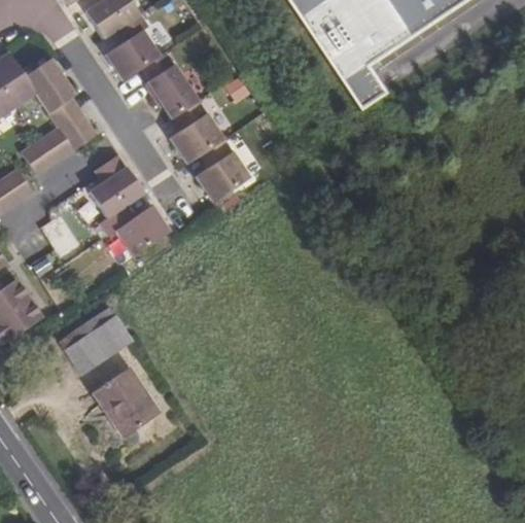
[(140,13),(131,0),(102,0),(100,1),(86,10),(104,37),(117,28),(140,13)]
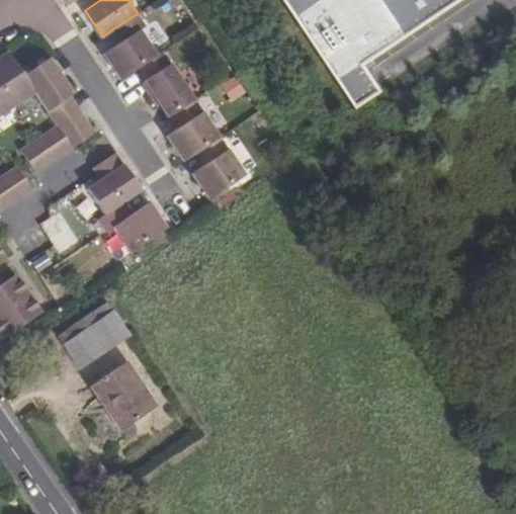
[(283,0),(353,106),(380,88),(363,63),(459,0),(283,0)]
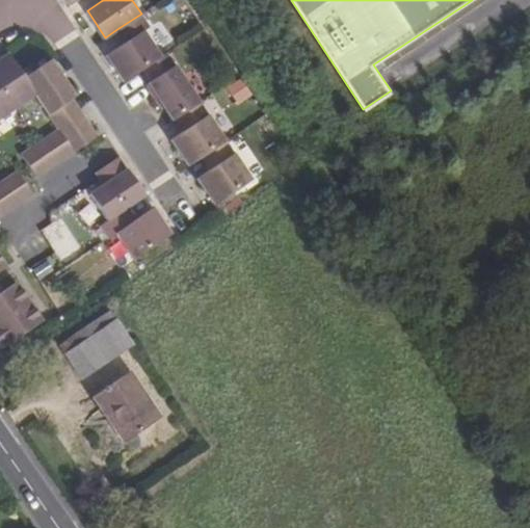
[(141,14),(118,28),(127,41),(144,30),(151,26),(141,14)]
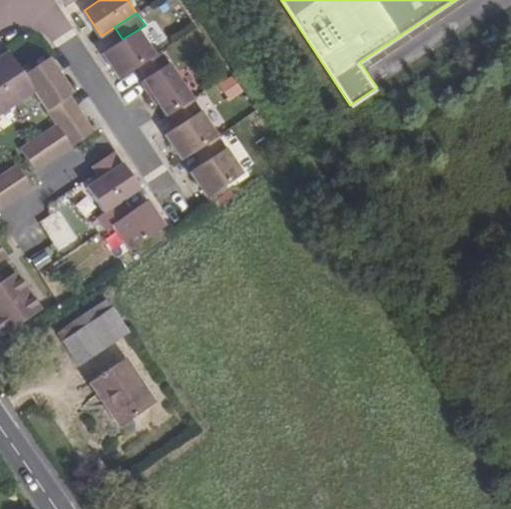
[(139,29),(122,39),(103,52),(121,77),(140,64),(155,54),(139,29)]
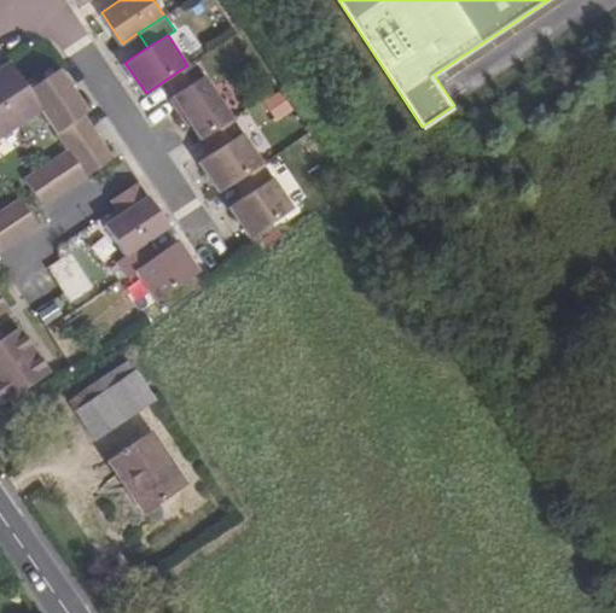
[(0,68),(0,91),(22,123),(44,109),(30,88),(12,60),(0,68)]
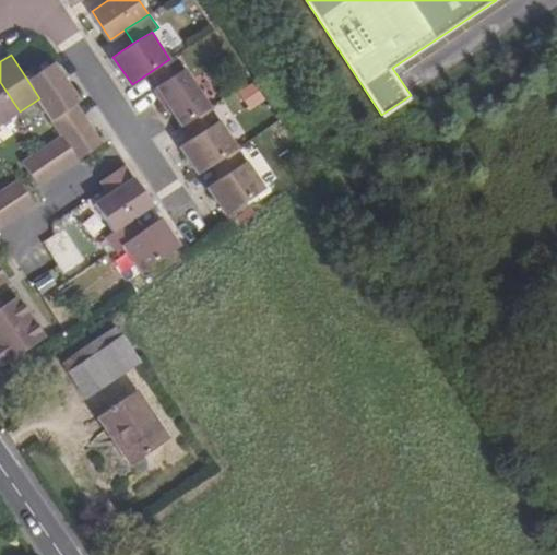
[(169,59),(153,70),(162,83),(185,68),(176,55),(169,59)]
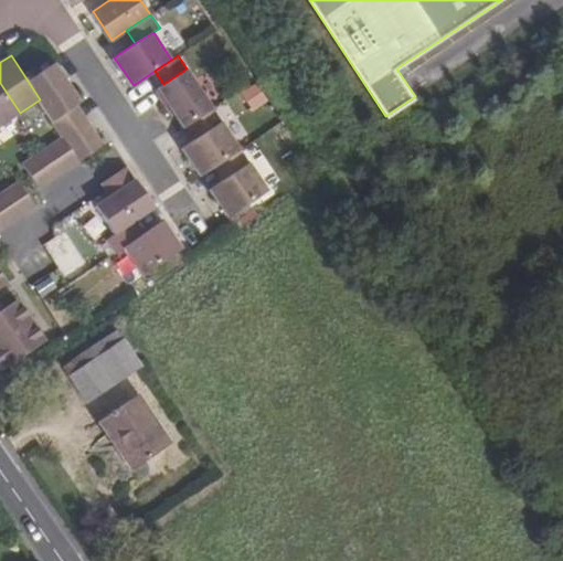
[(28,81),(40,99),(54,120),(78,104),(82,102),(55,62),(28,81)]
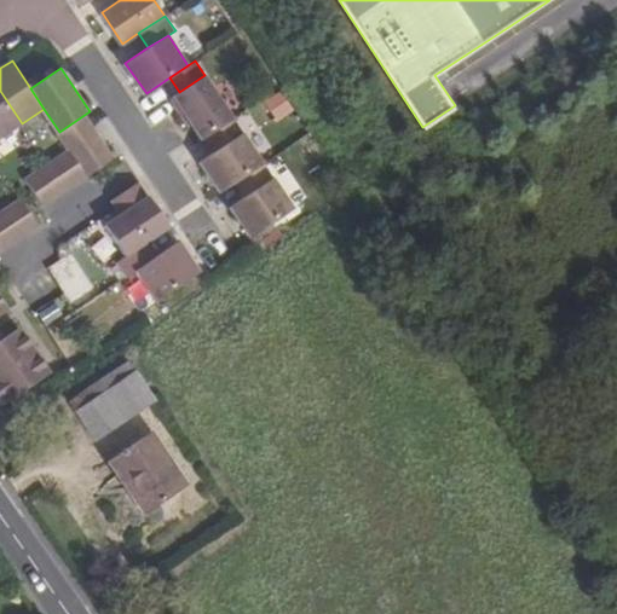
[(234,119),(205,75),(179,92),(174,96),(203,139),(207,135),(234,119)]
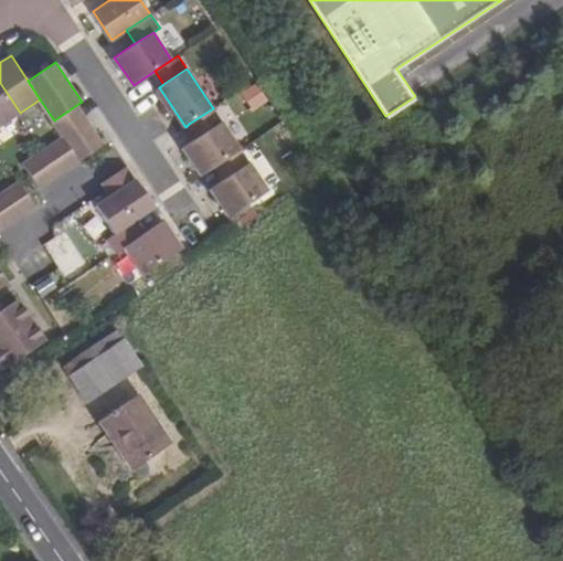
[(252,107),(268,98),(258,80),(242,88),(252,107)]
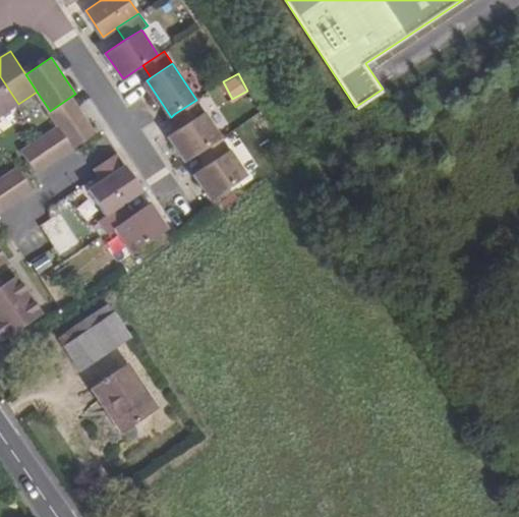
[(0,115),(0,116),(18,104),(0,76),(0,115)]
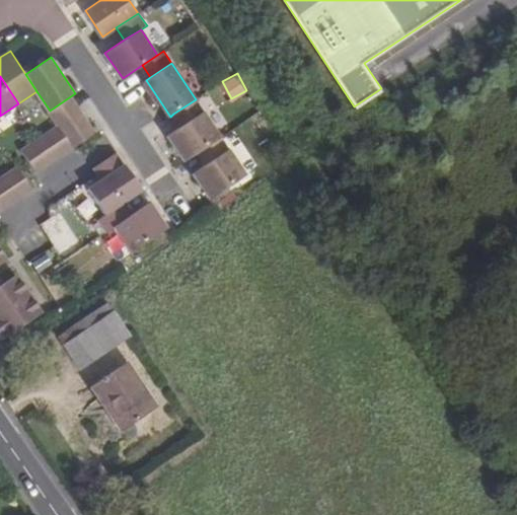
[(72,95),(50,111),(58,123),(80,107),(72,95)]
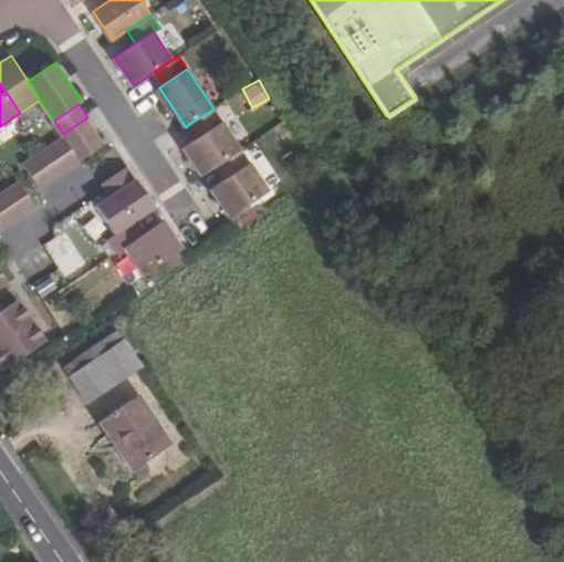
[(222,122),(213,108),(189,124),(198,137),(222,122)]
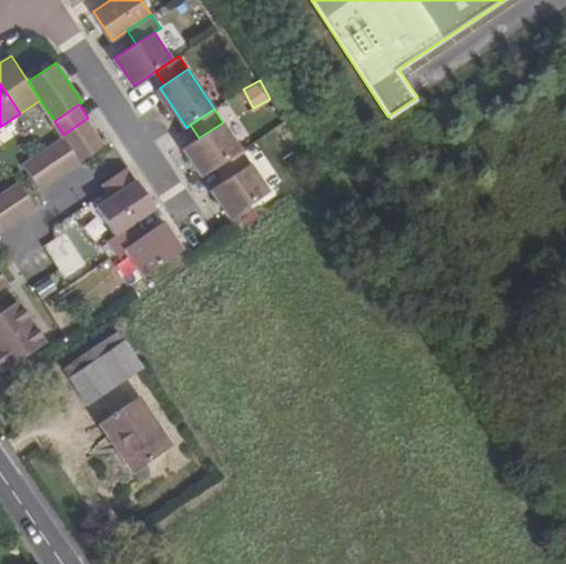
[(88,118),(63,134),(64,137),(81,161),(105,144),(88,118)]
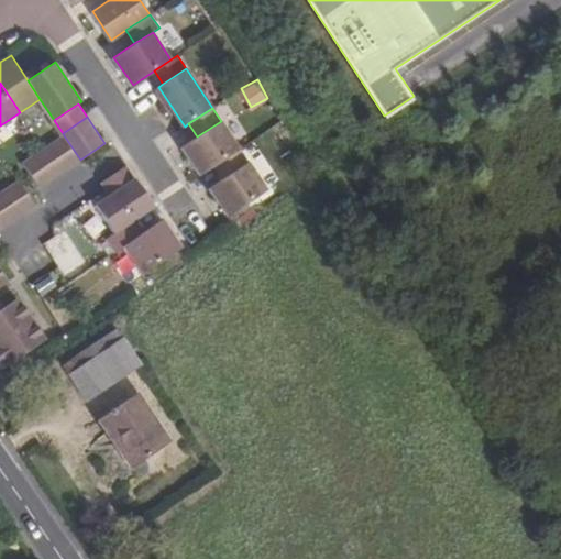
[(240,149),(221,121),(197,136),(183,146),(201,175),(216,165),(240,149)]
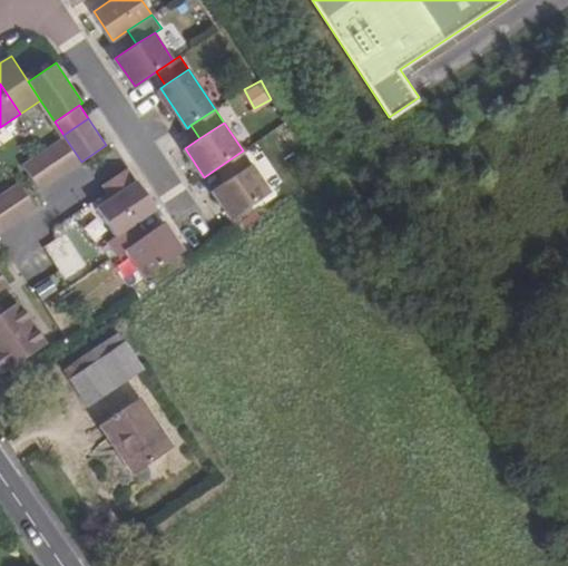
[(81,162),(65,137),(25,164),(41,188),(81,162)]
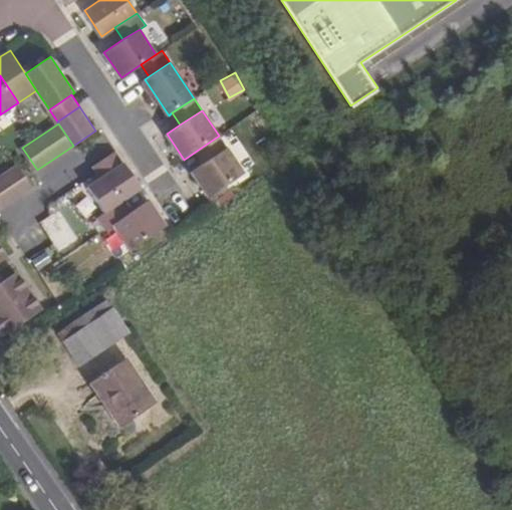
[(227,148),(219,136),(197,151),(205,163),(227,148)]
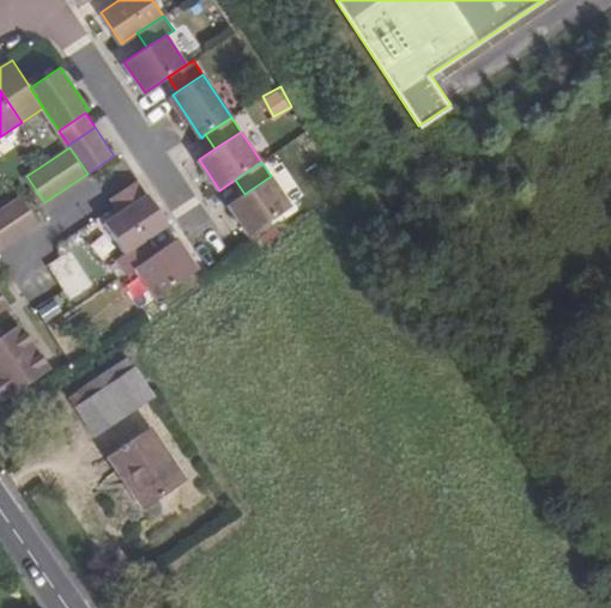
[(292,207),(271,176),(244,194),(229,205),(249,235),(292,207)]
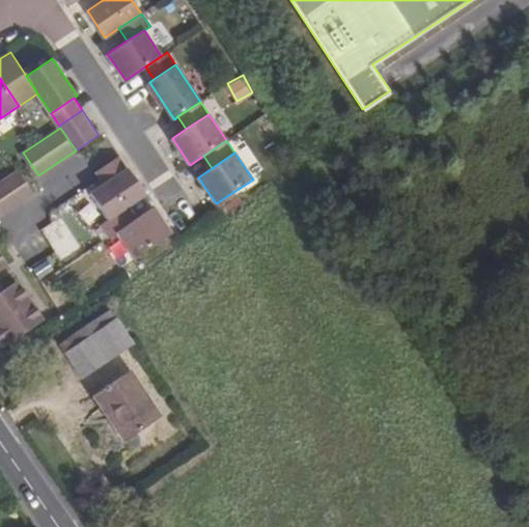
[(109,219),(124,209),(126,210),(147,195),(120,157),(98,172),(105,183),(91,192),(109,219)]
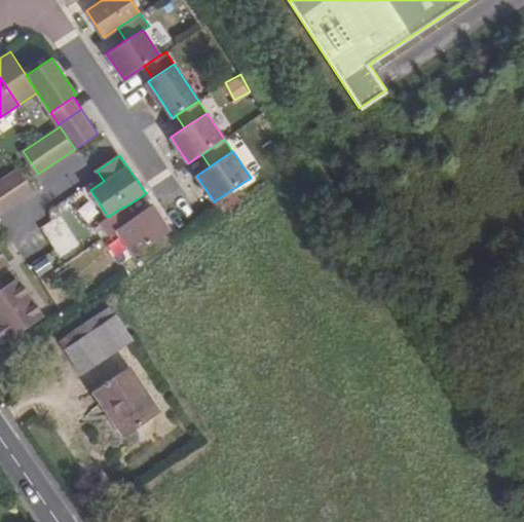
[(0,180),(0,214),(34,191),(19,169),(0,180)]
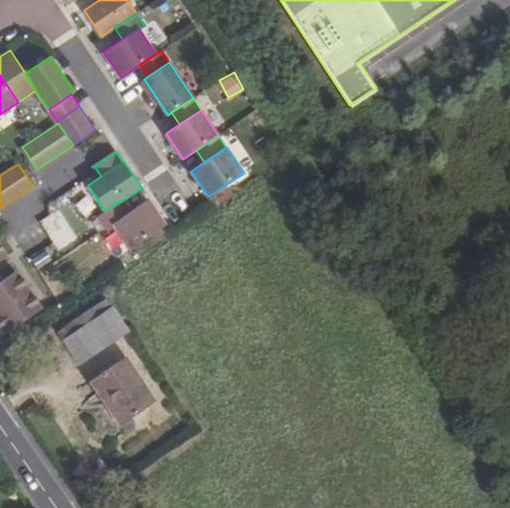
[(129,213),(114,224),(131,248),(167,225),(150,199),(129,213)]
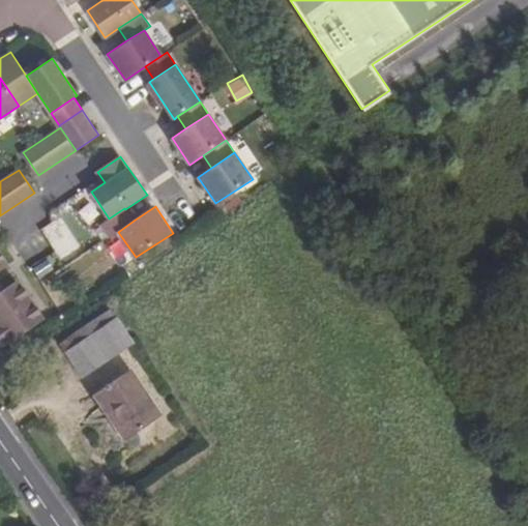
[(125,209),(124,208),(109,218),(100,223),(110,236),(118,232),(134,221),(125,209)]
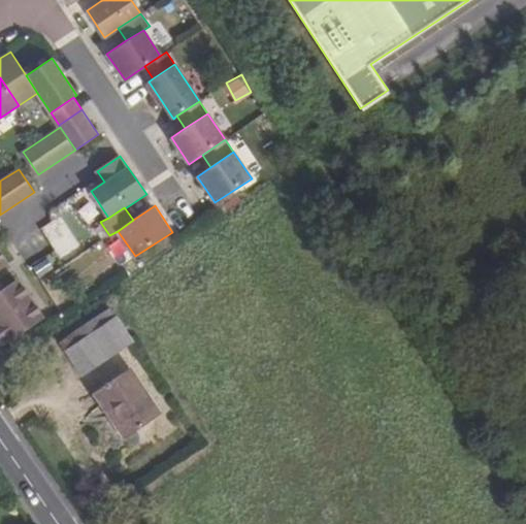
[(43,225),(60,250),(76,239),(61,214),(43,225)]
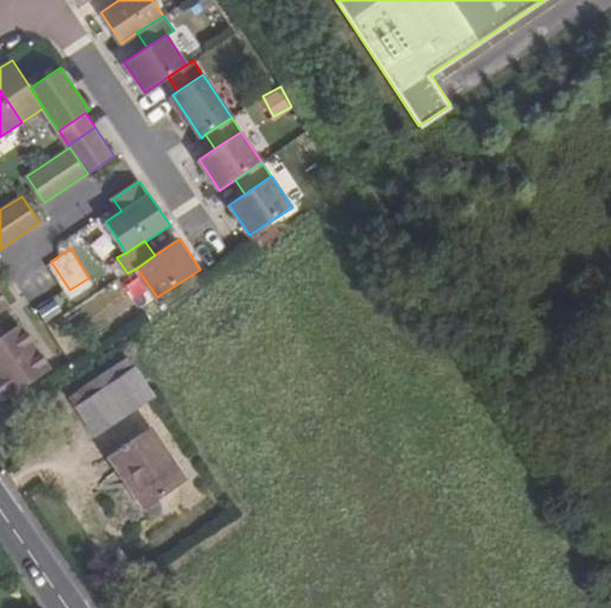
[(19,324),(0,338),(0,370),(35,347),(19,324)]
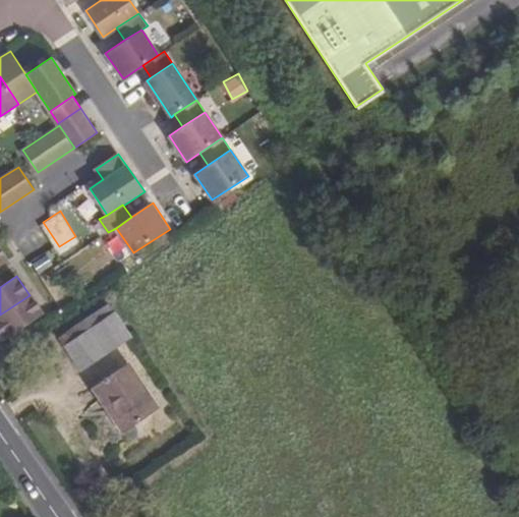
[(30,295),(0,314),(0,337),(2,341),(43,314),(30,295)]
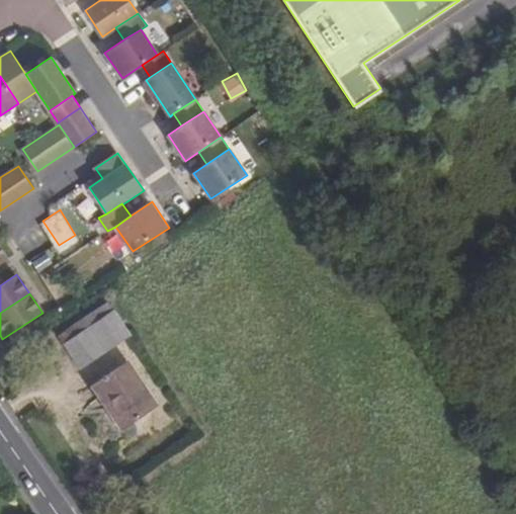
[(115,309),(63,343),(80,367),(133,334),(115,309)]
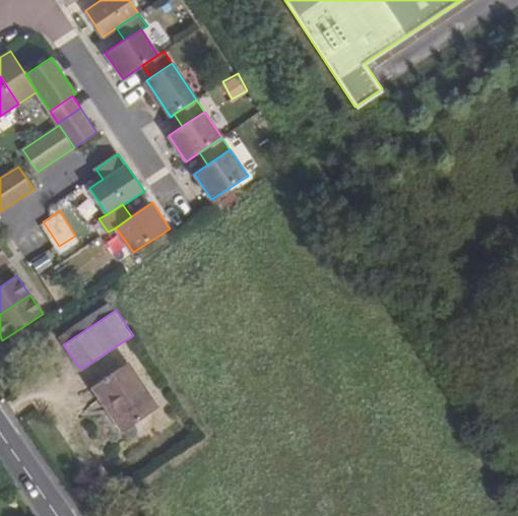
[(131,363),(90,389),(120,431),(159,404),(131,363)]
